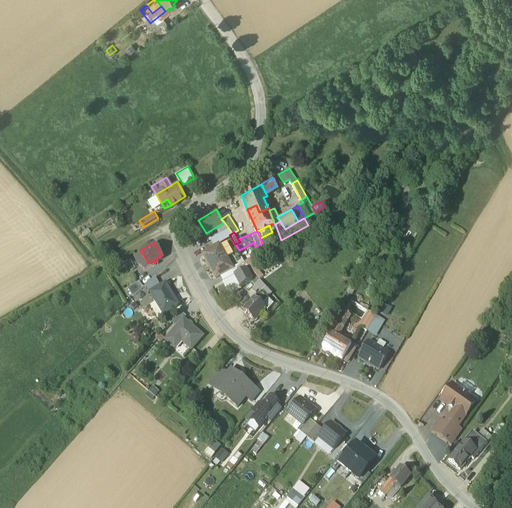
[(232,265),(219,242),(202,251),(216,275),(219,273),(232,266),(232,265)]
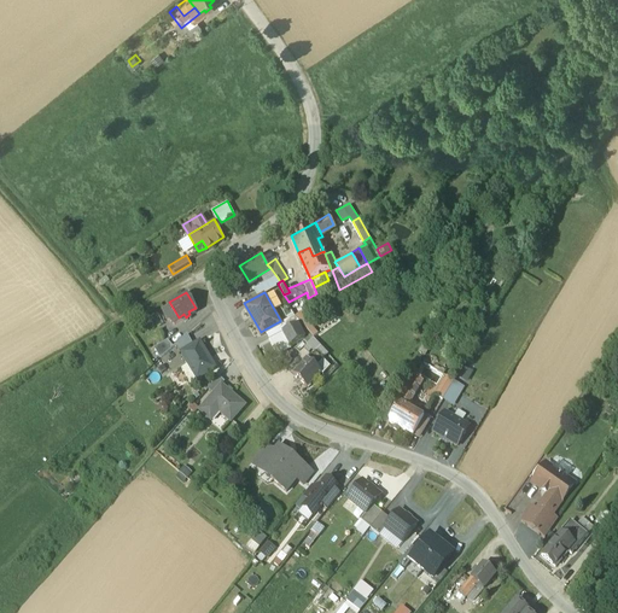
[(169,302),(163,305),(169,317),(170,316),(174,321),(179,317),(169,302)]
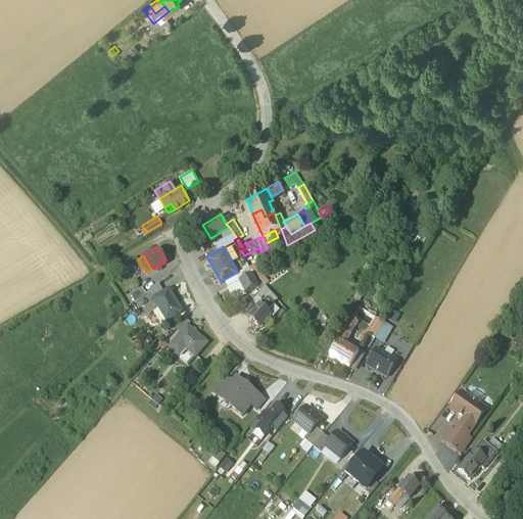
[(237,272),(224,279),(227,284),(239,278),(241,277),(243,276),(240,270),(237,271),(237,272)]
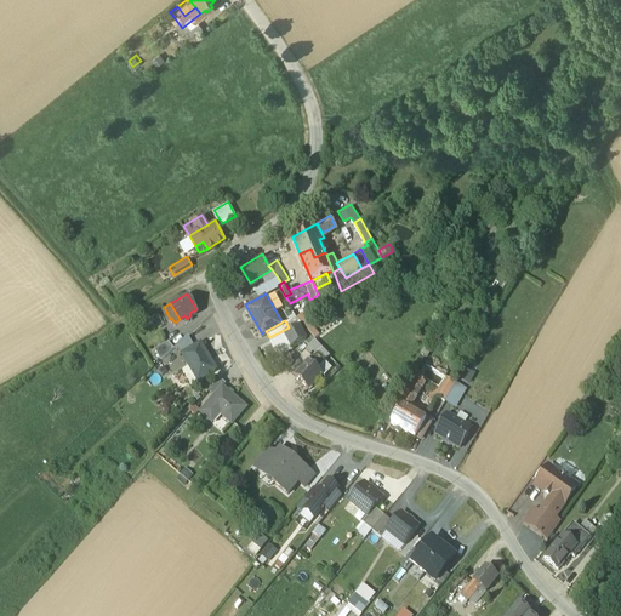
[(289,328),(286,329),(284,330),(291,344),(306,336),(298,321),(289,328)]
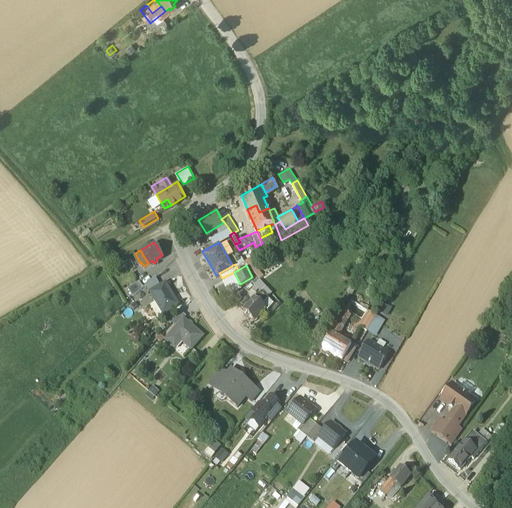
[(155,274),(146,282),(150,289),(160,283),(155,273),(155,274)]
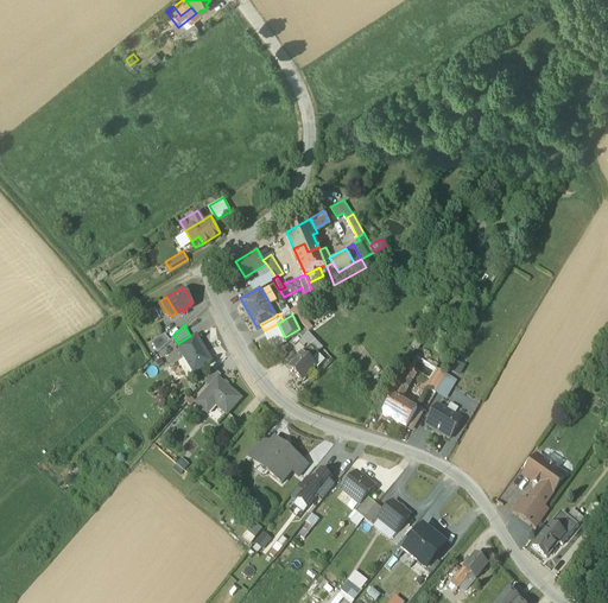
[(164,331),(152,338),(158,348),(170,337),(164,331)]
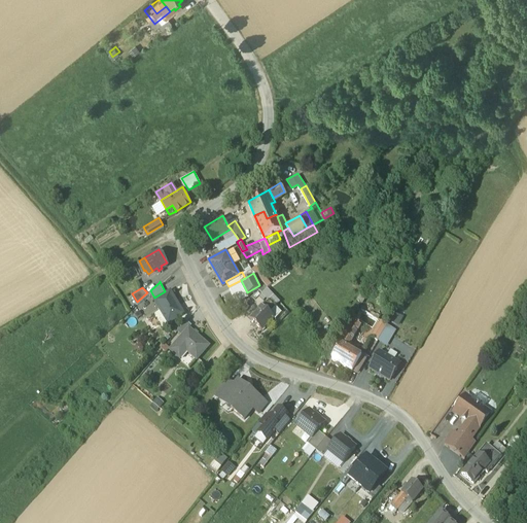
[(183,311),(170,288),(165,291),(154,298),(161,308),(168,320),(183,311)]
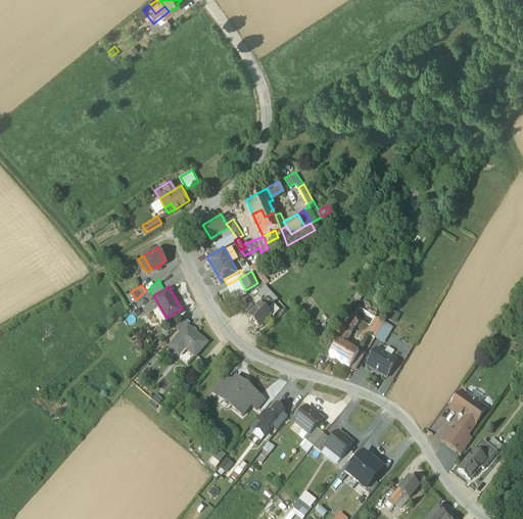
[(266,296),(248,315),(259,325),(272,313),(267,309),(273,302),(266,296)]
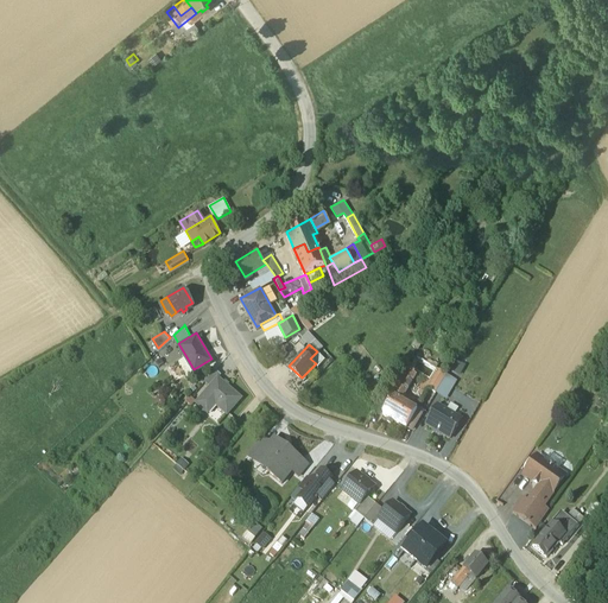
[(317,351),(310,359),(316,363),(317,365),(324,357),(317,350),(317,351)]
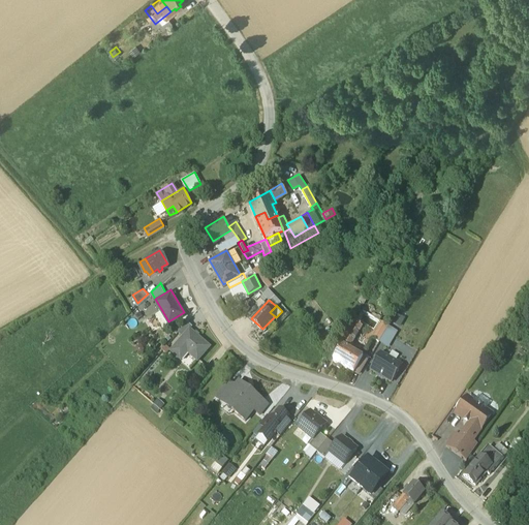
[(161,309),(155,312),(162,325),(168,321),(161,309)]
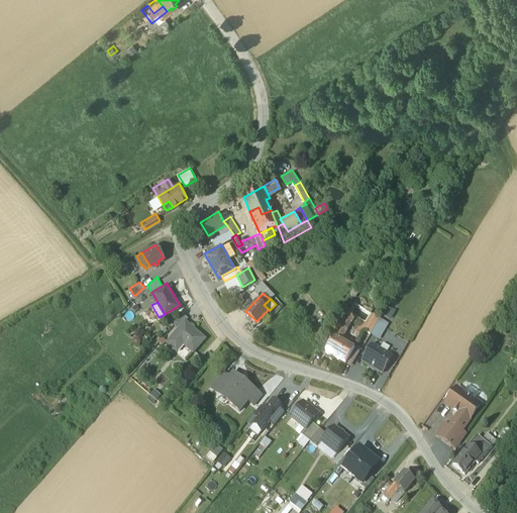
[(393,308),(388,305),(385,310),(390,313),(393,308)]
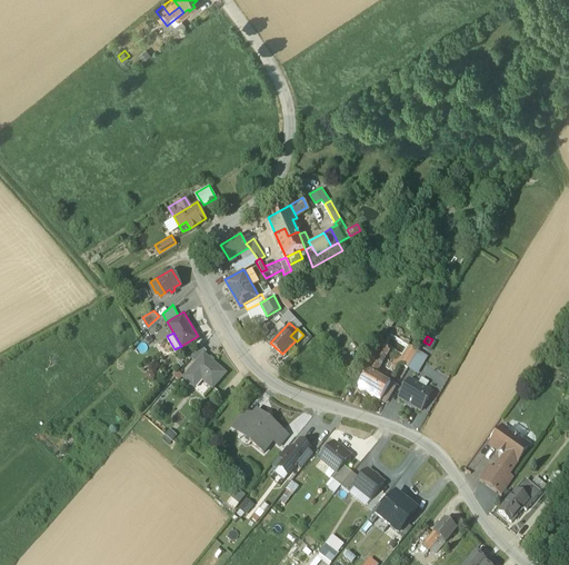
[(410,343),(400,360),(407,365),(418,347),(410,343)]
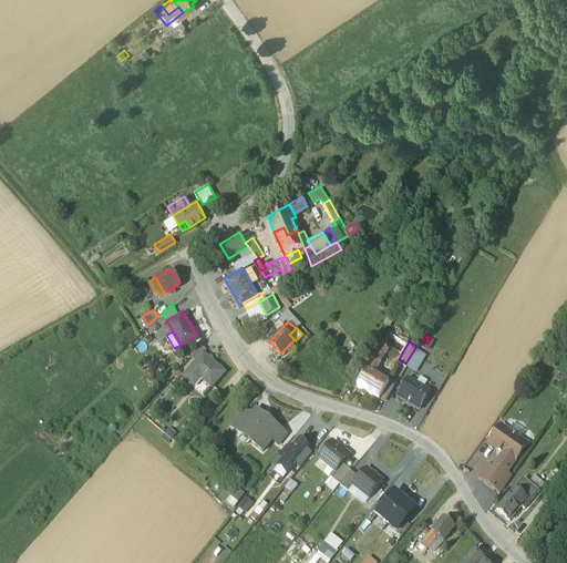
[(199,343),(191,354),(196,358),(203,350),(206,347),(199,343)]
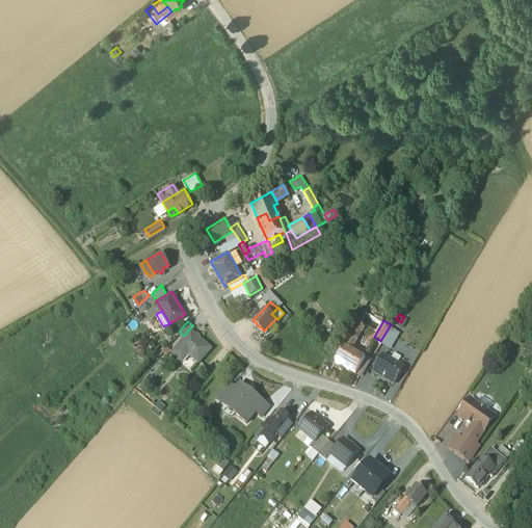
[(356,321),(343,344),(350,348),(364,325),(356,321)]
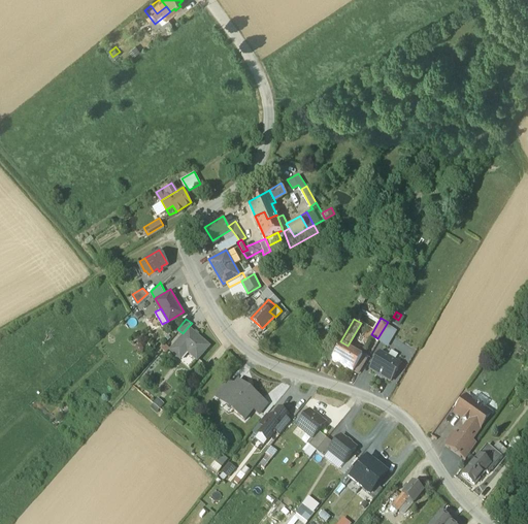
[(396,328),(388,322),(377,338),(387,344),(396,328)]
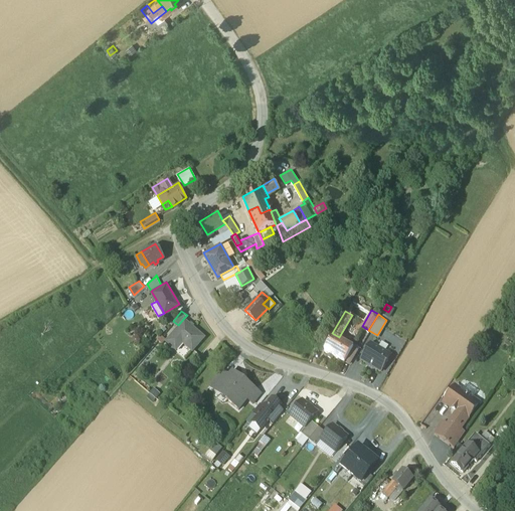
[(178,325),(172,332),(165,339),(174,347),(181,339),(192,349),(204,335),(184,318),(178,325)]
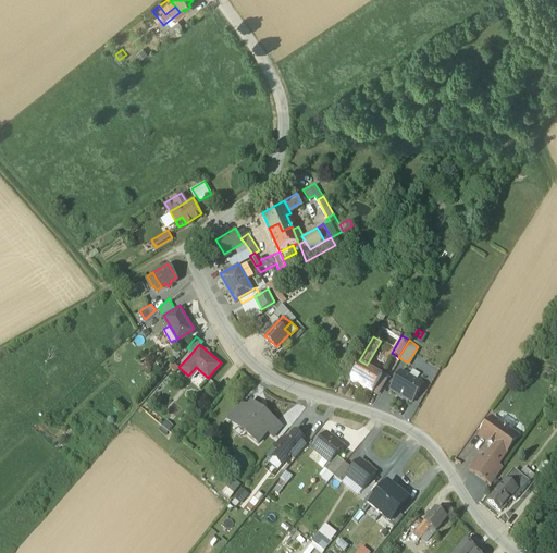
[(367,365),(359,360),(350,376),(364,384),(374,369),(367,365)]
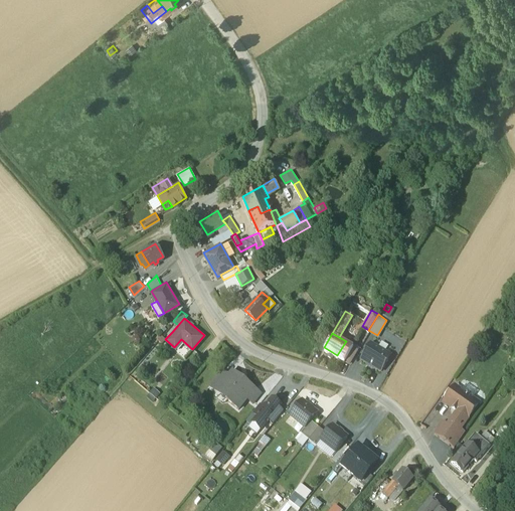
[(353,344),(346,341),(337,355),(344,359),(353,344)]
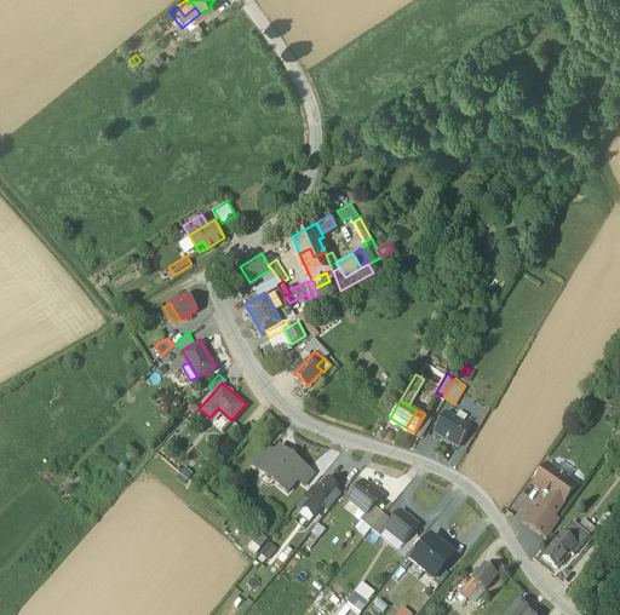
[(470,424),(446,411),(435,429),(442,434),(441,435),(449,440),(451,438),(459,443),(470,424)]
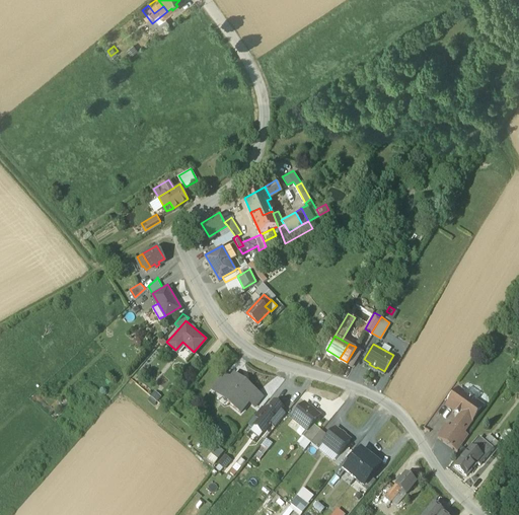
[(224,371),(213,385),(220,391),(221,389),(220,388),(230,376),(224,371)]
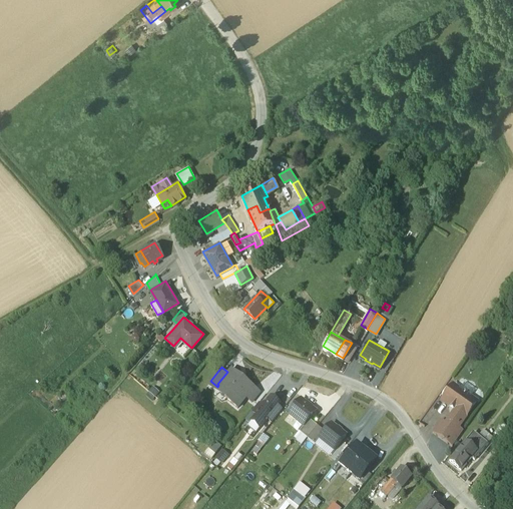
[(245,379),(244,381),(229,369),(227,372),(217,384),(218,385),(227,393),(225,396),(237,405),(245,394),(252,386),(253,385),(245,379)]
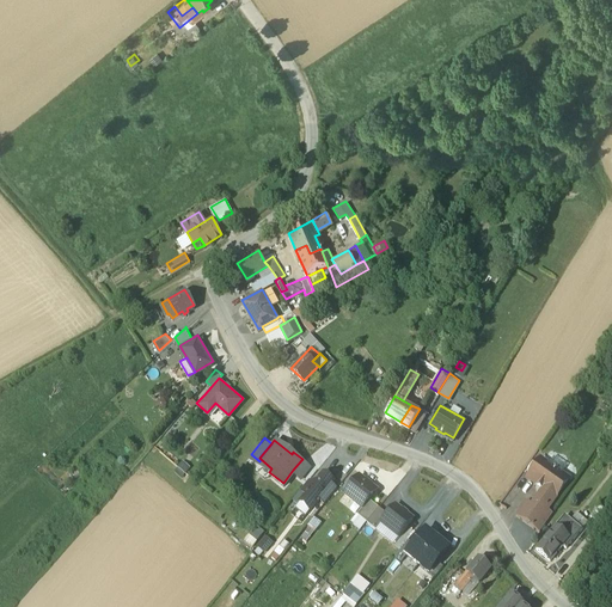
[(554,454),(548,461),(540,457),(528,474),(544,485),(555,494),(568,476),(561,471),(565,463),(554,454)]
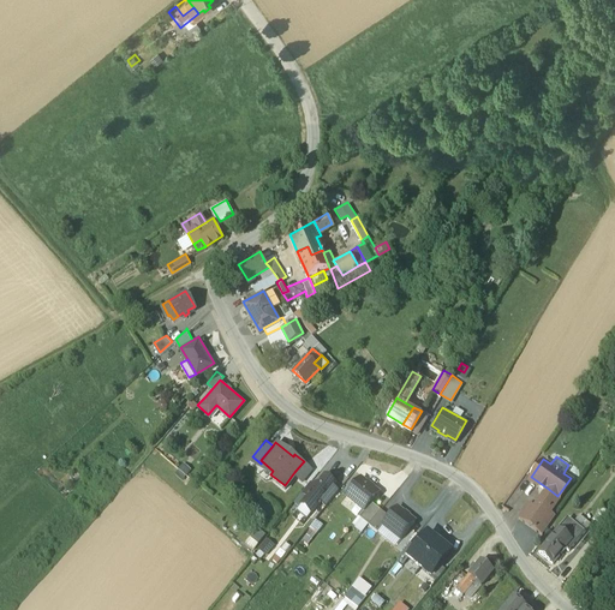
[(186,471),(190,466),(183,460),(179,465),(186,471)]
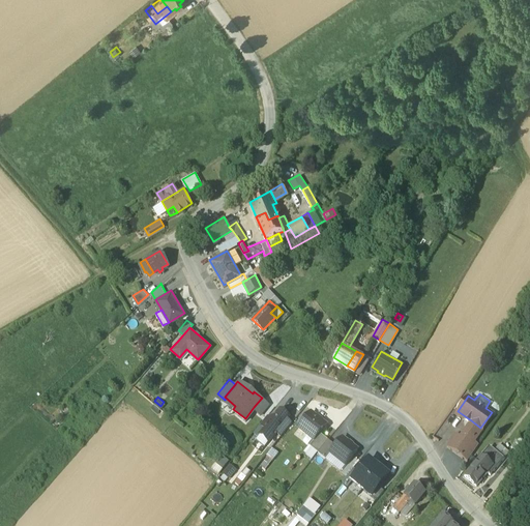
[(261,399),(254,407),(260,412),(267,403),(261,399)]
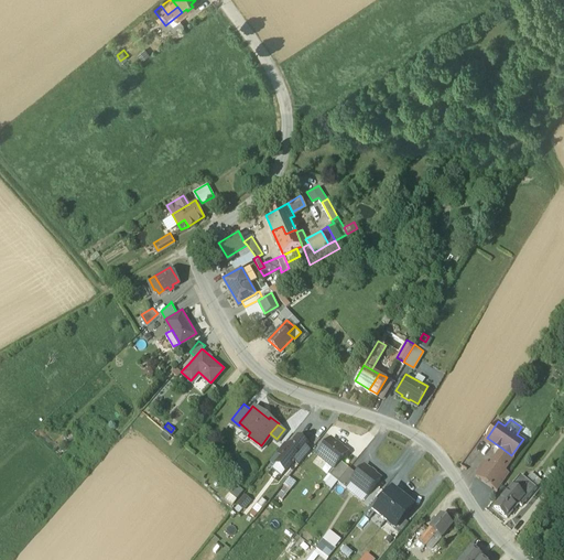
[(290,444),(281,454),(275,461),(285,467),(293,458),(305,442),(305,443),(306,441),(297,433),(289,444),(290,444)]
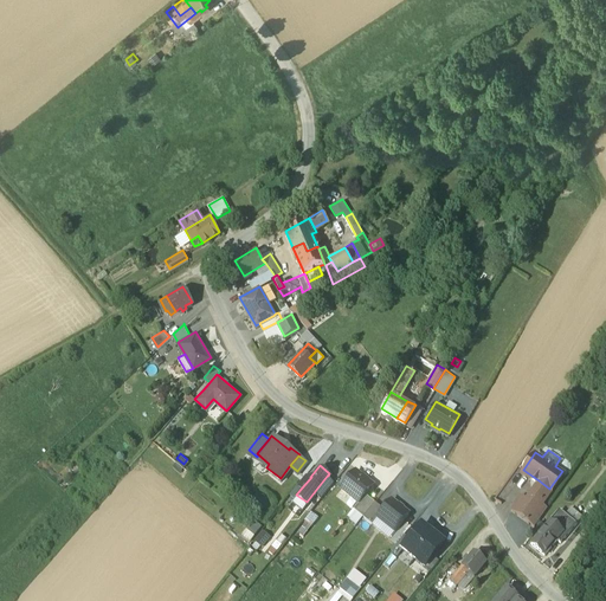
[(373,482),(355,467),(341,484),(352,492),(352,493),(356,498),(358,497),(359,498),(360,498),(365,491),(373,482)]
